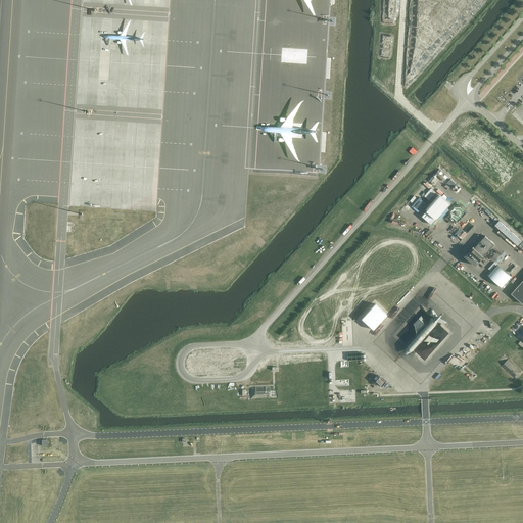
[(447,183),(458,193),(463,188),(452,178),(447,183)]
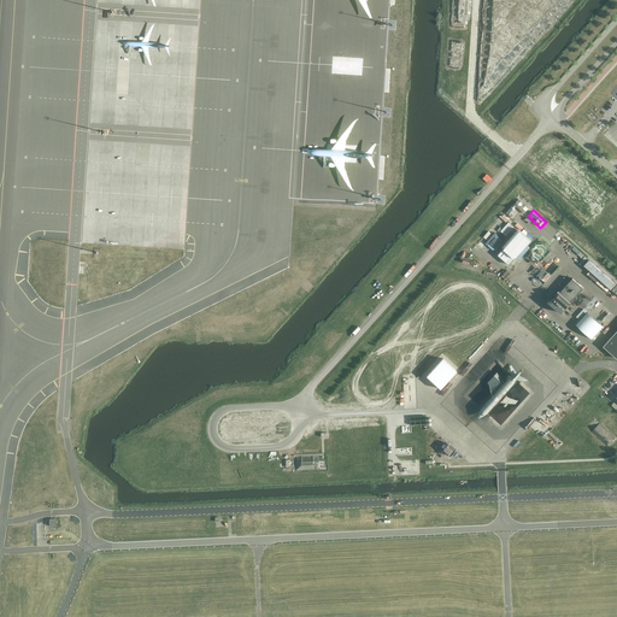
[(517,259),(533,240),(519,229),(522,227),(517,223),(515,227),(509,222),(499,234),(495,231),(486,242),(497,251),(501,246),(504,247),(498,254),(510,264),(515,257),(517,259)]
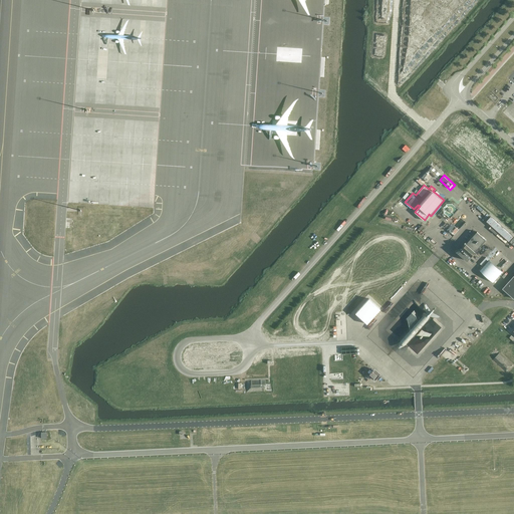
[(491,216),(487,221),(510,241),(508,243),(513,248),(513,234),(495,218),(495,219),(491,216)]
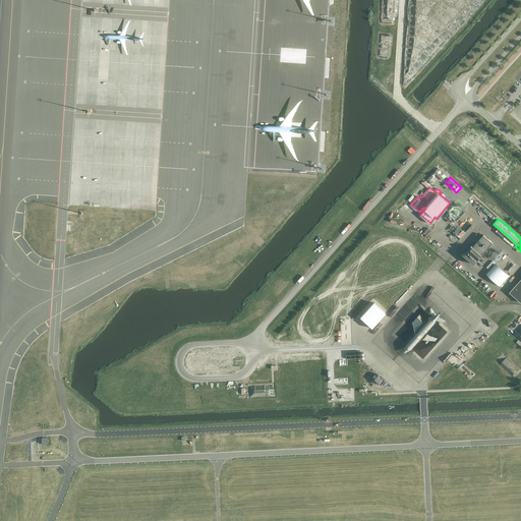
[(474,265),(493,243),(483,235),(465,256),(474,265)]
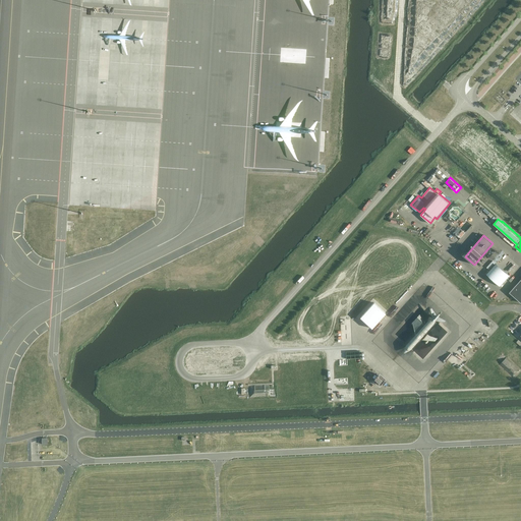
[(497,266),(487,276),(501,287),(510,277),(497,266)]
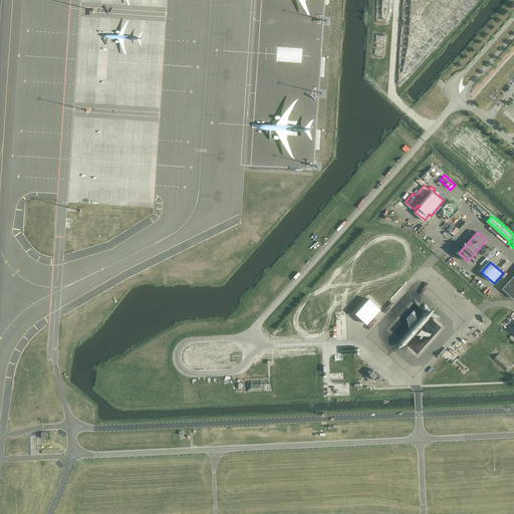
[(513,276),(503,289),(513,298),(513,276)]
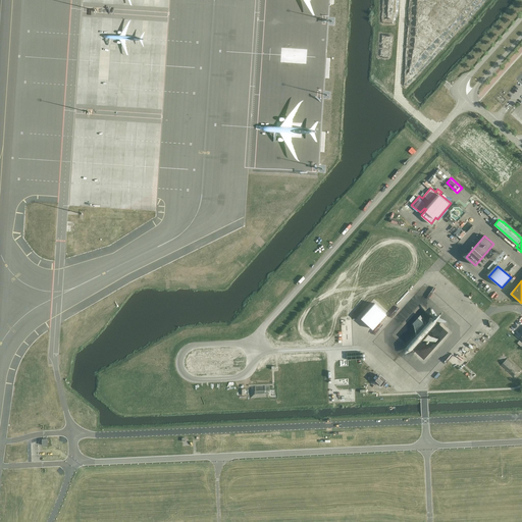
[(374,302),(360,317),(372,328),(386,313),(374,302)]
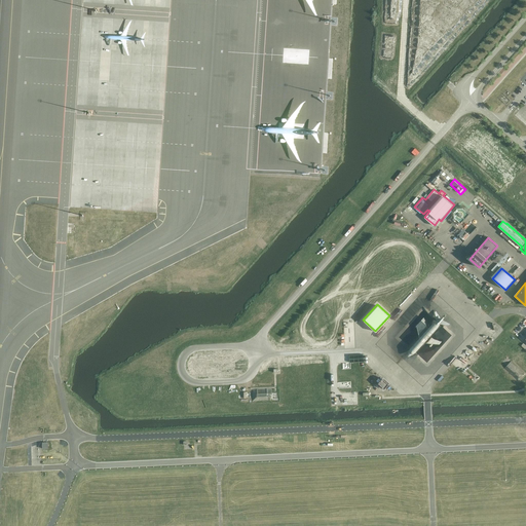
[(409,357),(411,357),(413,354),(416,352),(425,343),(430,343),(428,346),(430,348),(434,344),(441,345),(443,342),(430,337),(439,329),(443,324),(450,324),(451,323),(445,320),(448,314),(447,314),(443,317),(439,311),(438,312),(439,320),(435,324),(429,329),(424,322),(425,321),(424,316),(419,322),(419,325),(416,328),(418,330),(420,329),(420,339),(411,348),(409,351),(408,354),(408,355),(409,357)]
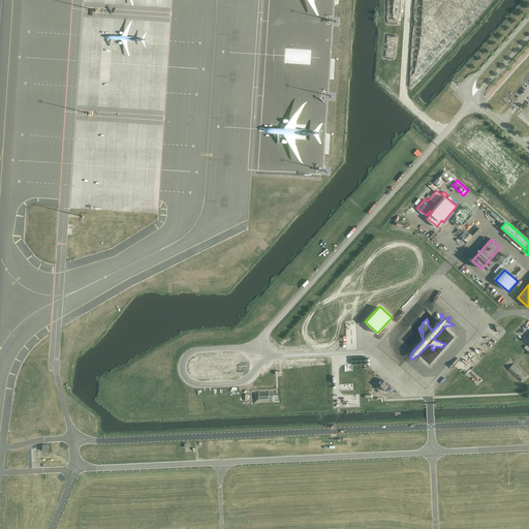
[(507,371),(508,372),(521,384),(528,376),(515,363),(507,371)]
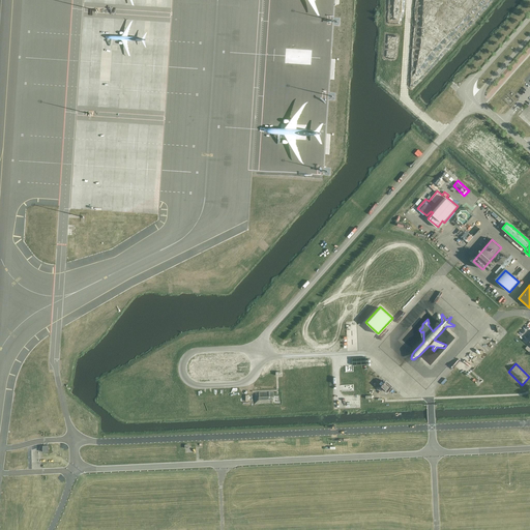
[(381,386),(387,391),(391,387),(385,381),(381,386)]
